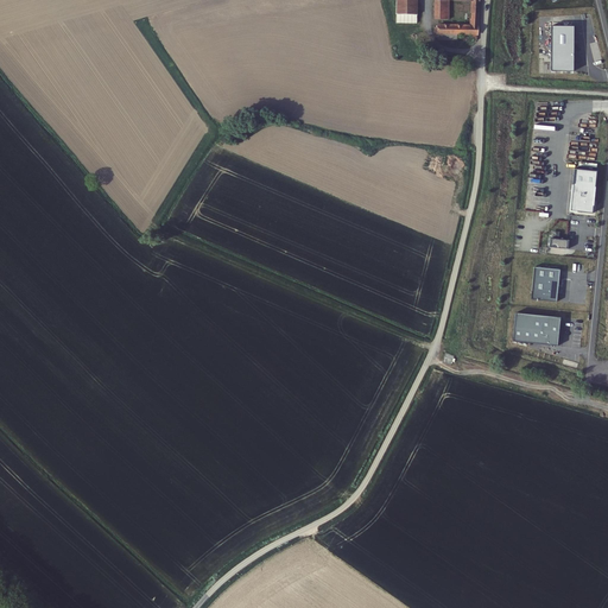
[(396,0),(396,23),(417,24),(417,0),(396,0)]
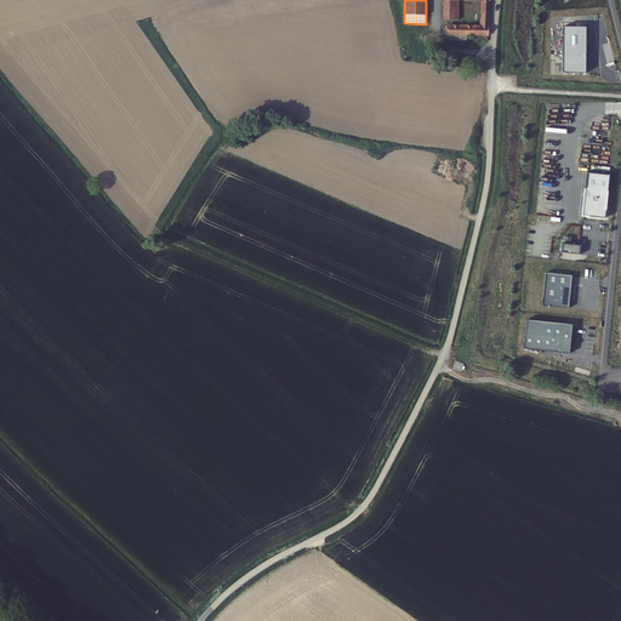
[(488,36),(489,0),(443,0),(443,20),(460,20),(459,1),(480,3),(479,24),(446,24),(446,28),(443,28),(443,34),(448,35),(448,41),(468,41),(468,35),(488,36)]
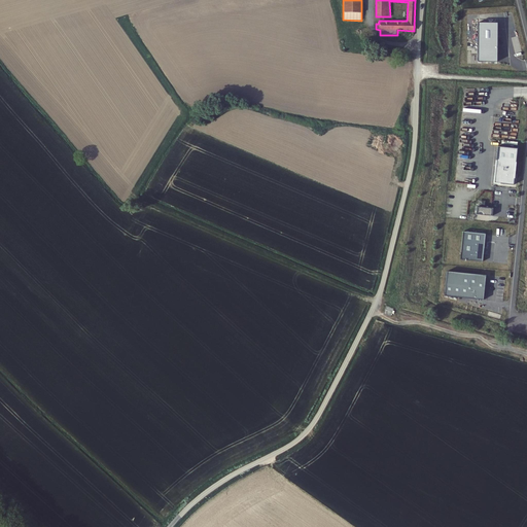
[(497,23),(478,23),(478,62),(497,62),(497,23)]
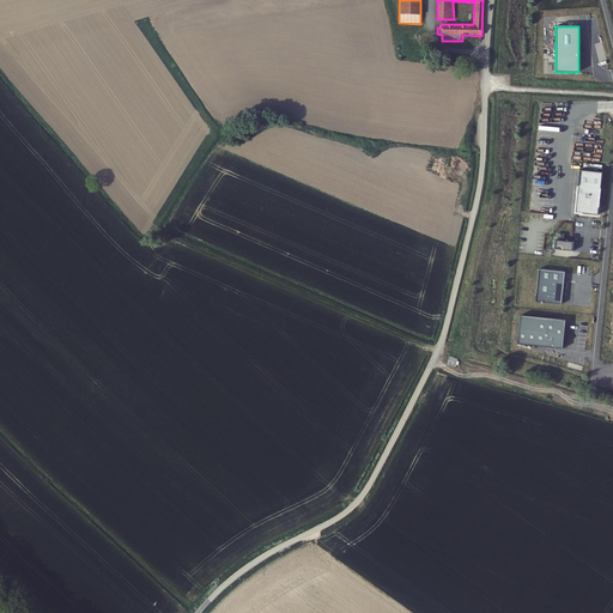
[(601,173),(578,170),(575,213),(598,216),(601,173)]
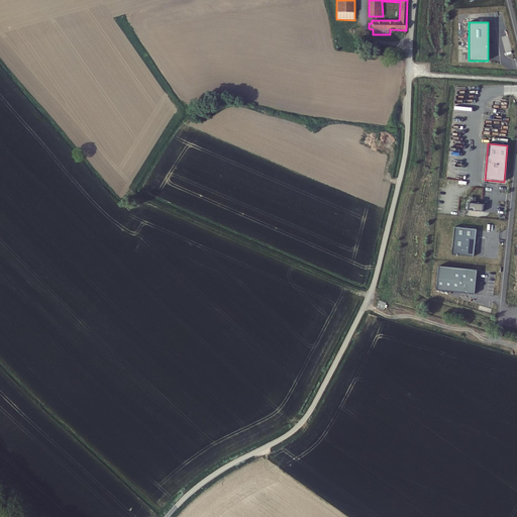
[(484,204),(468,203),(468,211),(483,212),(484,204)]
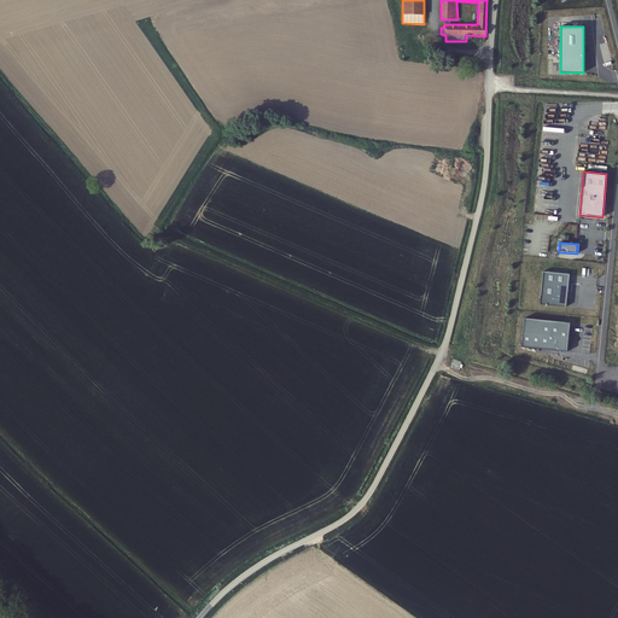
[(570,274),(543,272),(540,304),(566,307),(570,274)]
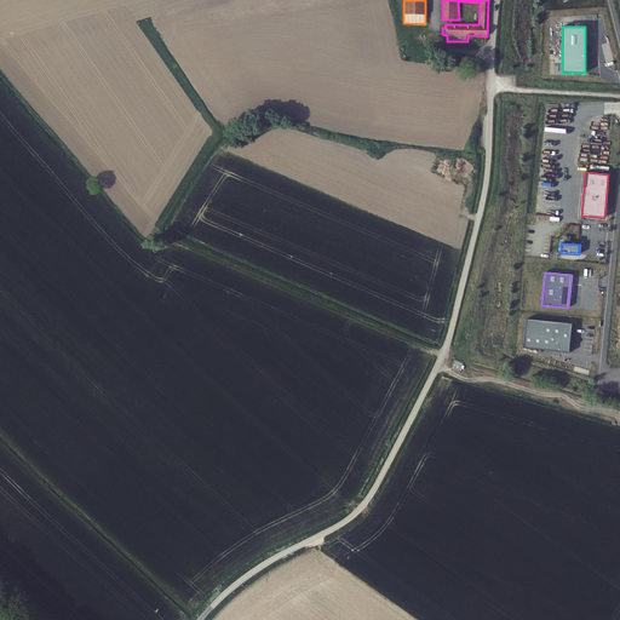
[(568,352),(572,323),(526,320),(523,349),(568,352)]
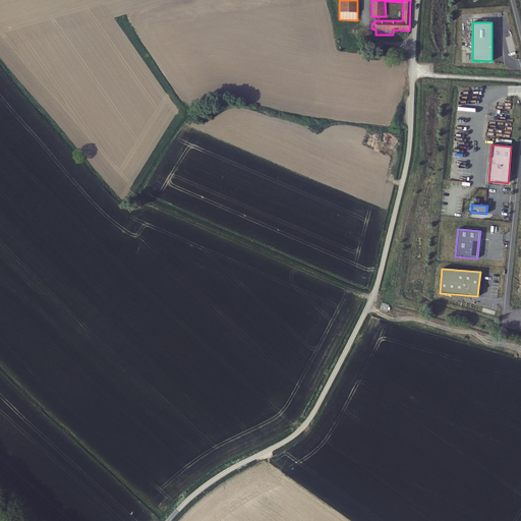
All buildings are outlined.
